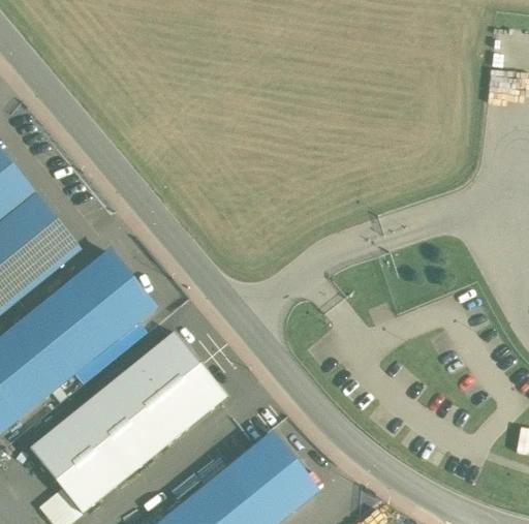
[(0,148),(0,311),(80,247),(0,148)]
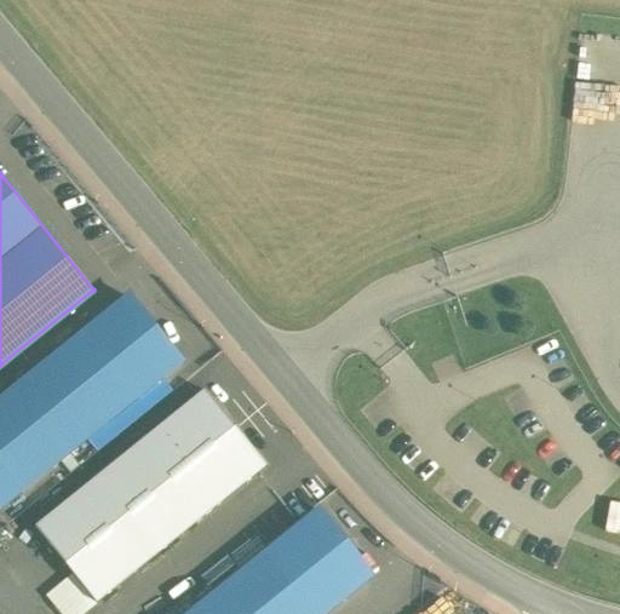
[(182,359),(130,294),(0,400),(0,489),(7,499),(182,359)]
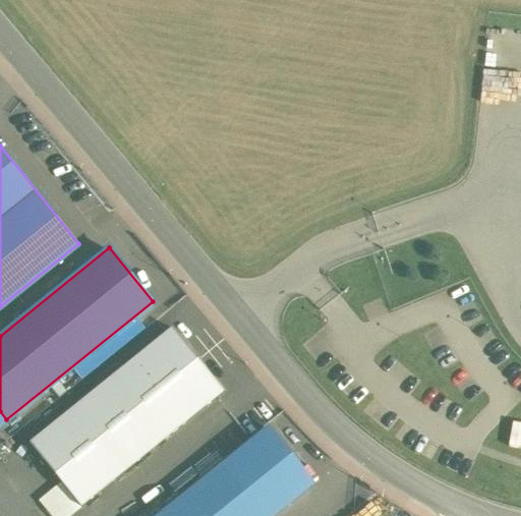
[(225,389),(172,325),(30,440),(82,505),(225,389)]
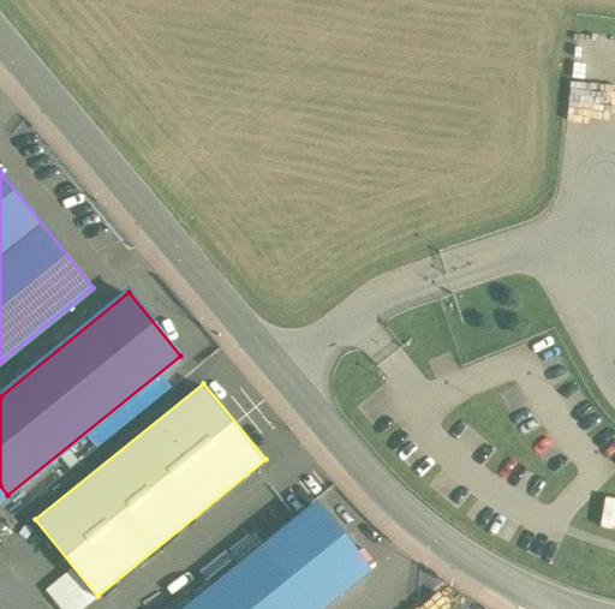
[(614,495),(605,494),(599,523),(614,524),(614,495)]
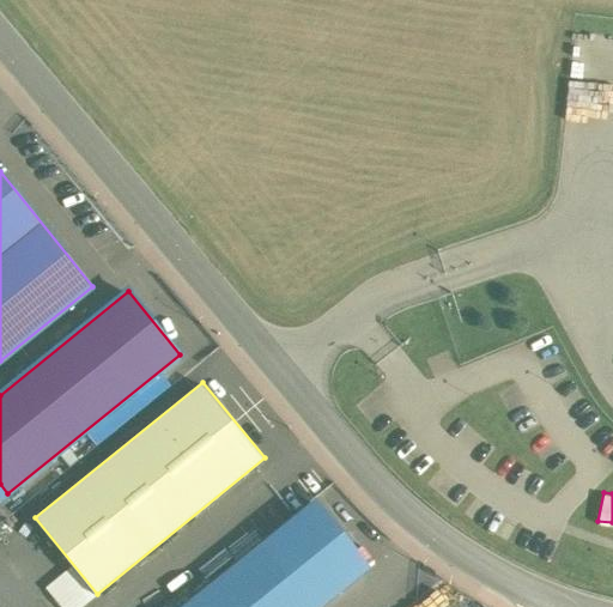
[(311,606),(363,565),(313,503),(183,606),(311,606)]
